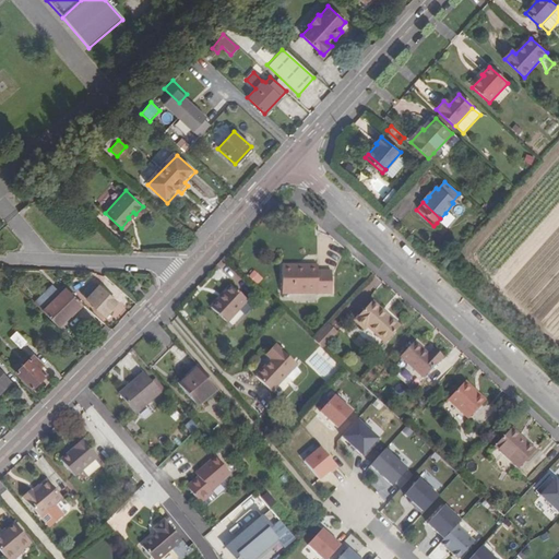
[(143,206),(135,214),(138,215),(144,207),(143,206)]
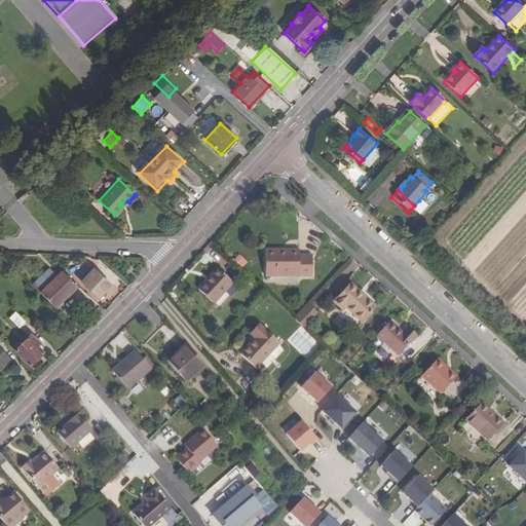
[(414,205),(420,210),(423,208),(423,203),(419,200),(414,205)]
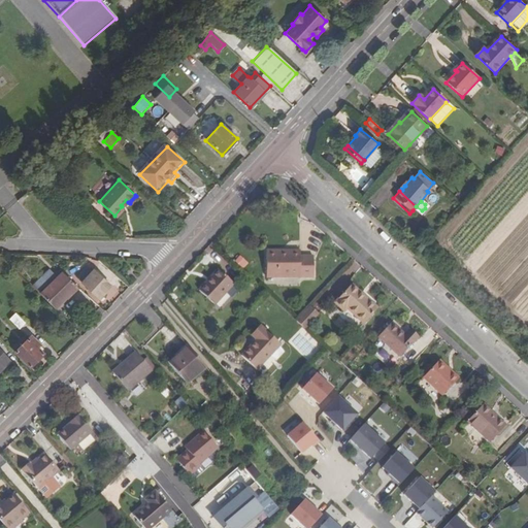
[(122,206),(114,216),(117,217),(125,208),(122,206)]
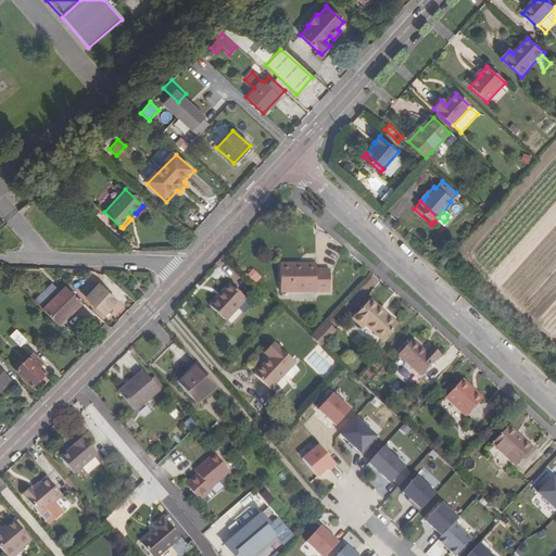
[(321,266),(286,267),(286,294),(335,294),(335,273),(321,273),(321,266)]
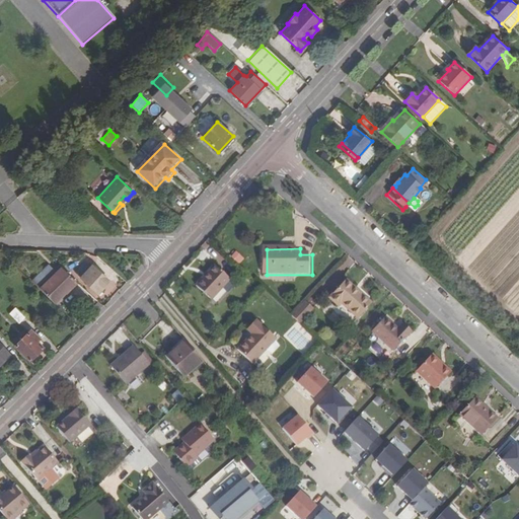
[(236,250),(230,255),(237,265),(243,258),(236,250)]
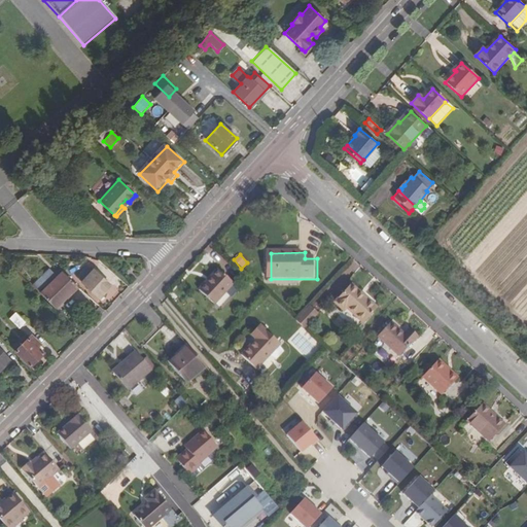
[(219,269),(200,289),(215,304),(234,283),(219,269)]
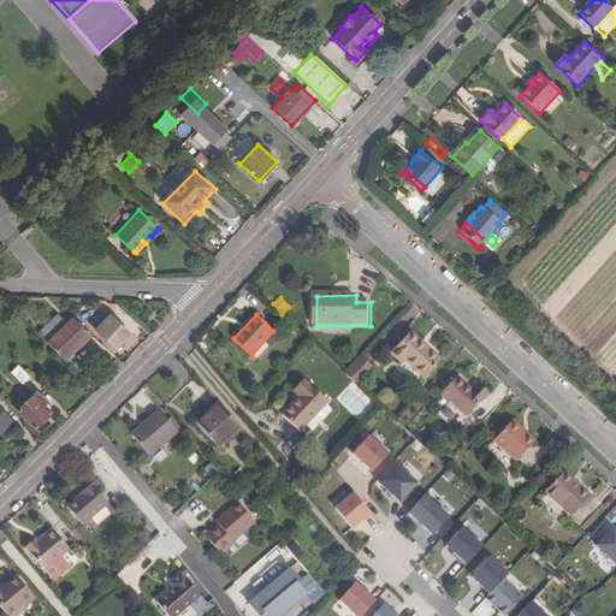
[(95,330),(106,319),(102,315),(92,326),(95,330)]
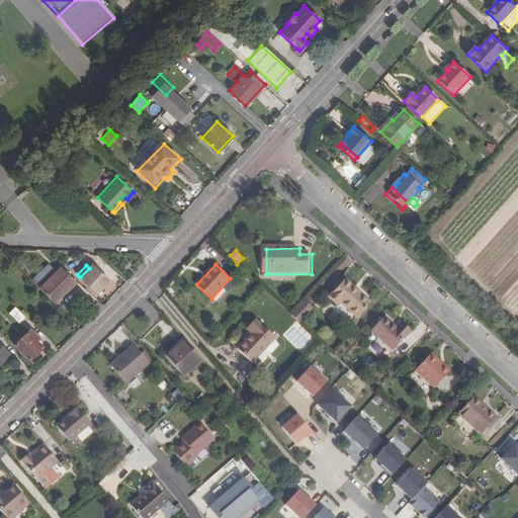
[(89,268),(80,277),(97,293),(109,281),(92,265),(89,268)]
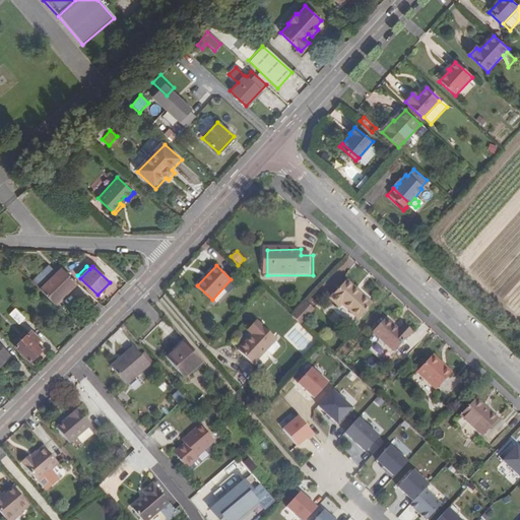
[(54,305),(76,282),(62,268),(40,289),(54,305)]
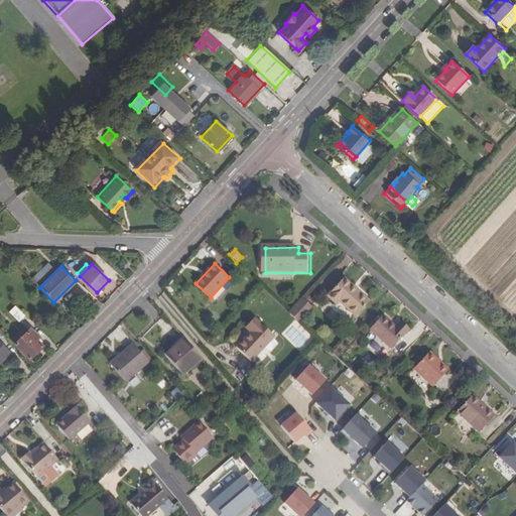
[(324,296),(341,278),(331,268),(312,286),(324,296)]
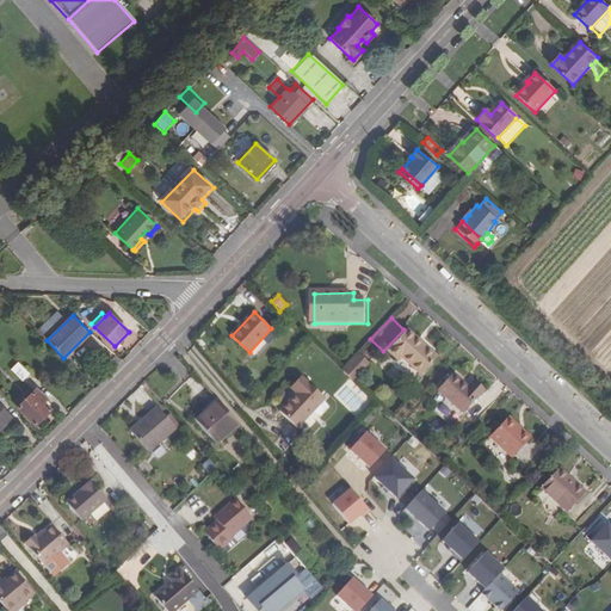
[(442,360),(412,333),(393,355),(405,365),(408,362),(426,378),(442,360)]
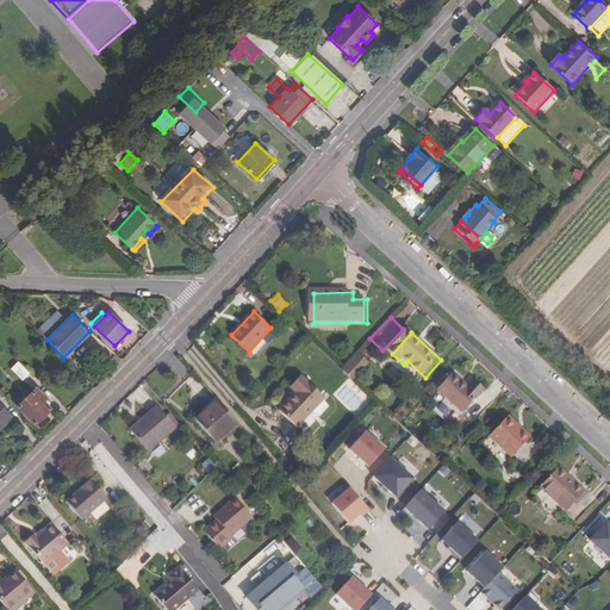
[(358,384),(373,366),(365,359),(349,375),(358,384)]
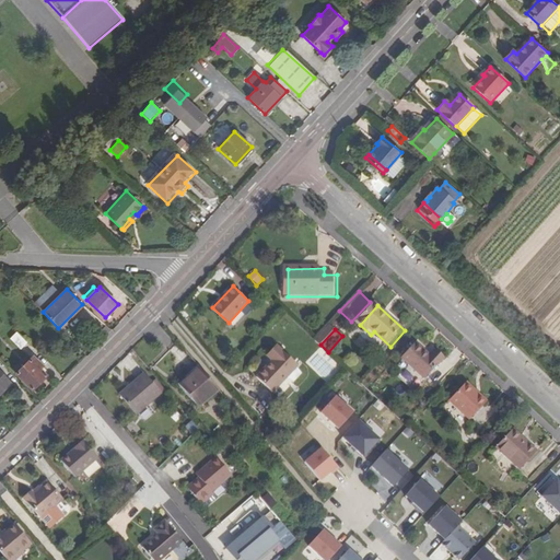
[(27,342),(16,331),(9,338),(21,349),(27,342)]
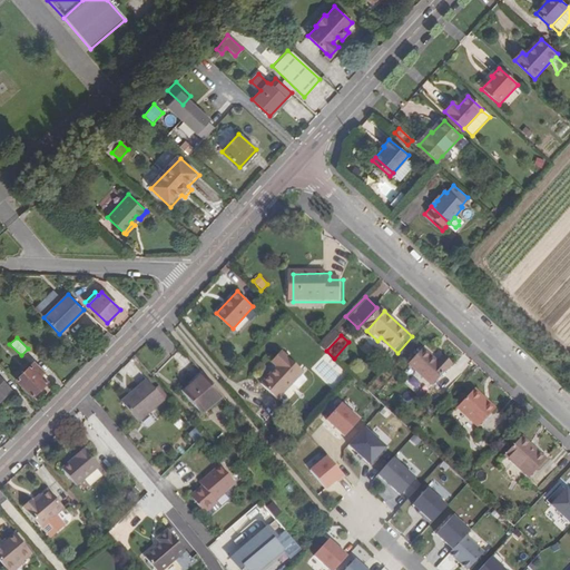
[(235,343),(223,360),(231,365),(243,349),(235,343)]
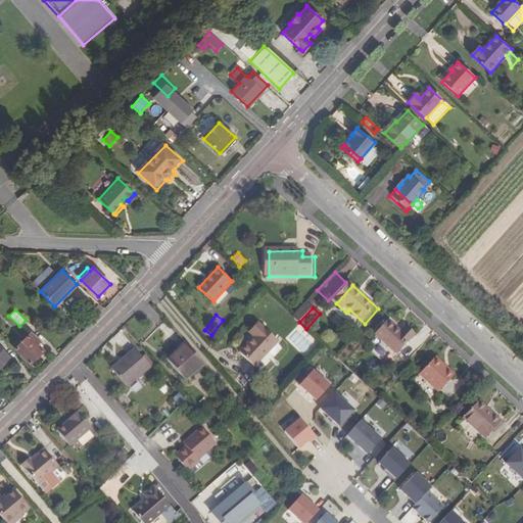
[(265,354),(271,359),(282,345),(276,340),(278,339),(259,323),(251,333),(254,336),(240,352),(255,366),(256,365),(265,354)]
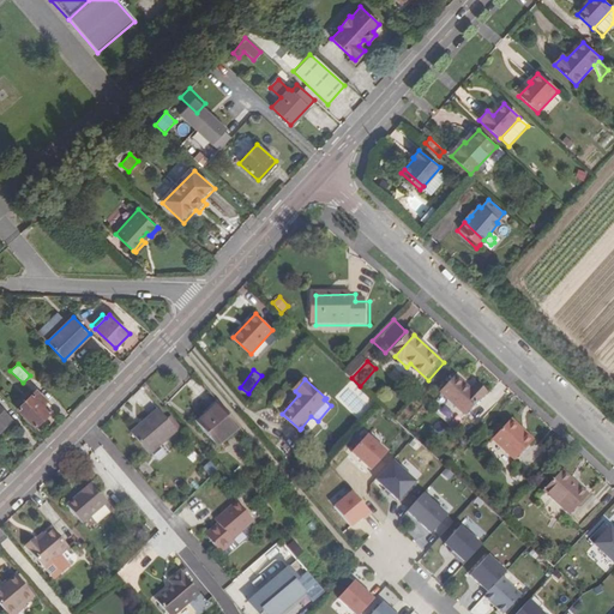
[(476,396),(459,381),(444,397),(469,421),(489,401),(480,392),(476,396)]
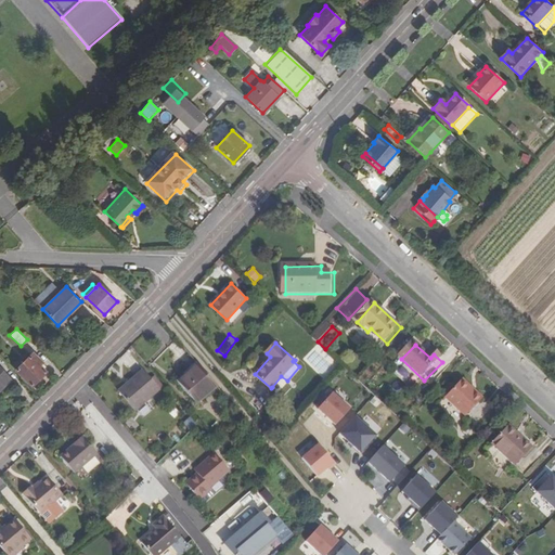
[(42,362),(33,352),(15,370),(31,386),(46,372),(39,365),(42,362)]
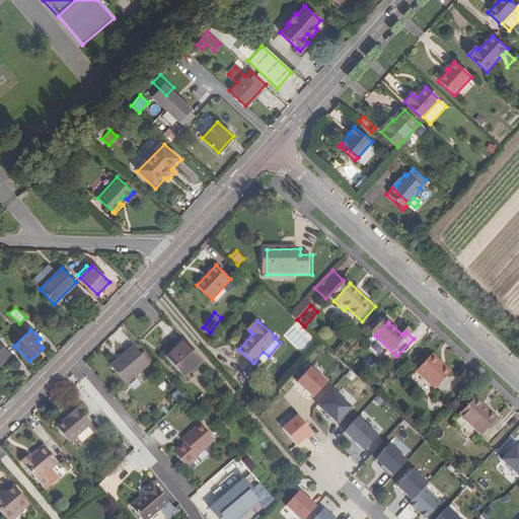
[(204,361),(186,340),(165,357),(182,377),(204,361)]
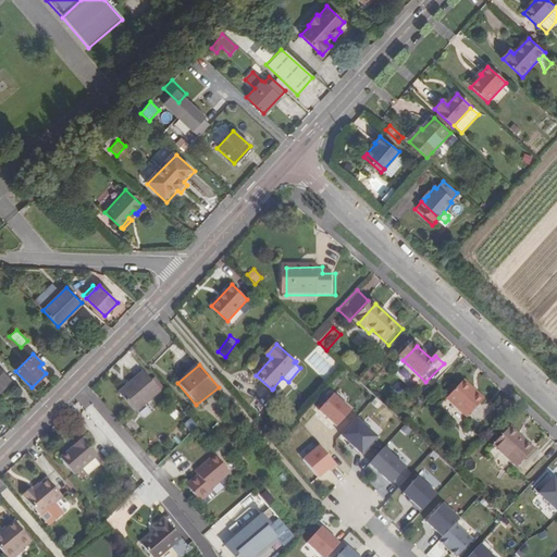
[(0,370),(0,391),(11,381),(0,370)]
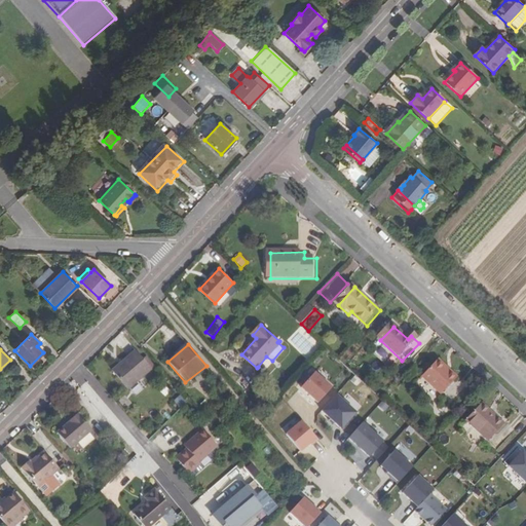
[(125,363),(114,373),(128,388),(151,368),(136,350),(123,361),(125,363)]
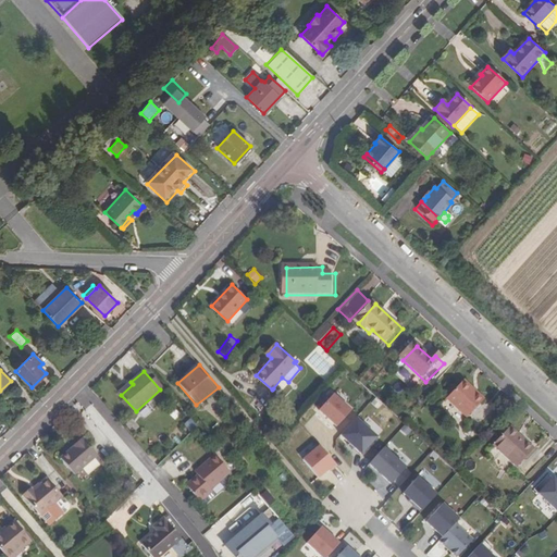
[(279,393),(288,382),(282,378),(273,388),(279,393)]
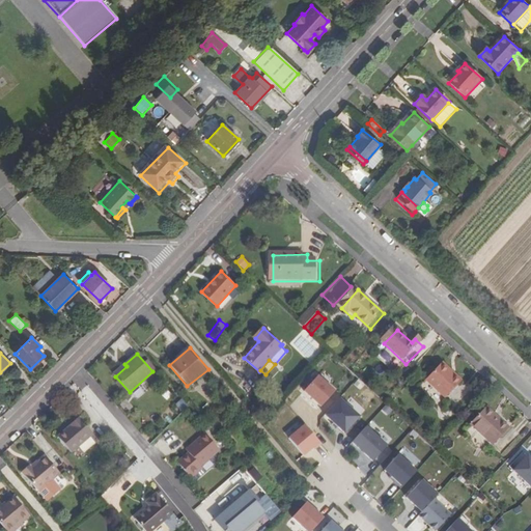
[(113,374),(115,376),(127,366),(124,364),(113,374)]
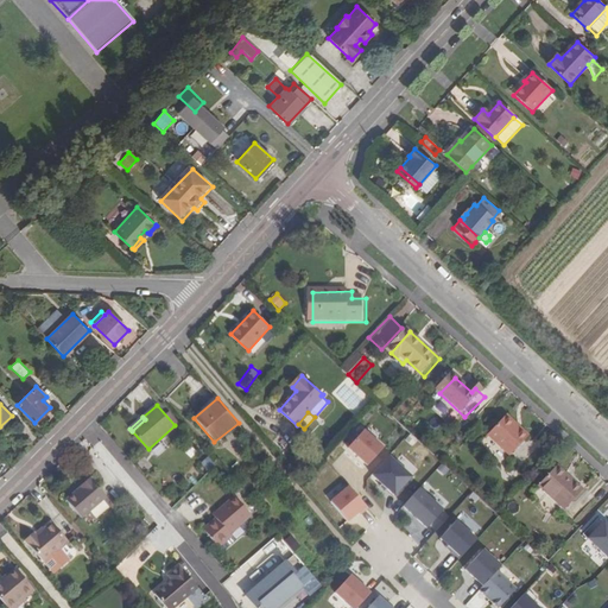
[(511,420),(494,438),(517,458),(536,438),(527,431),(526,434),(511,420)]
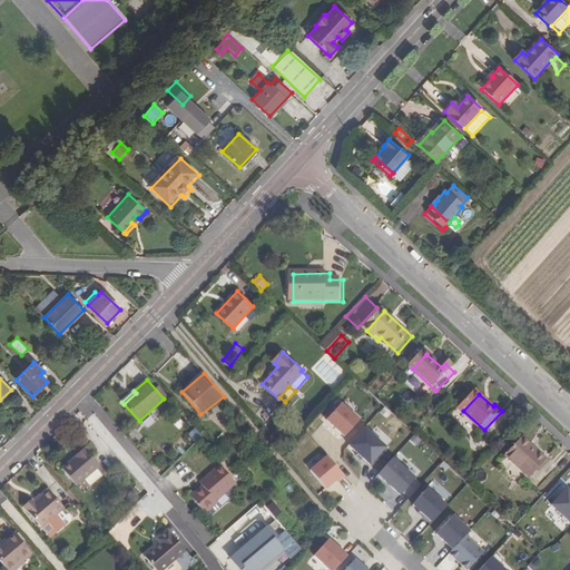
[(341,402),(325,419),(343,434),(357,419),(341,402)]
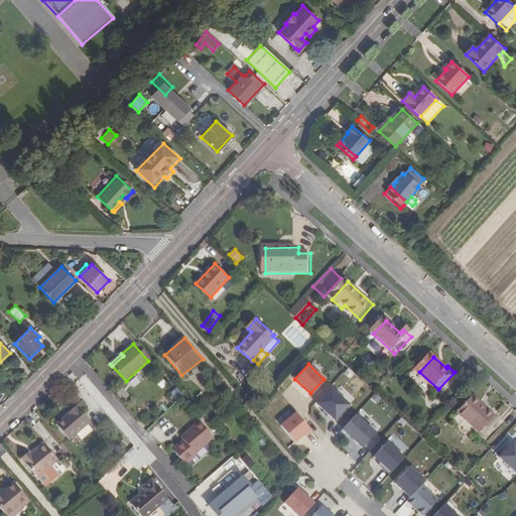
[(177,386),(170,391),(175,399),(183,394),(177,386)]
